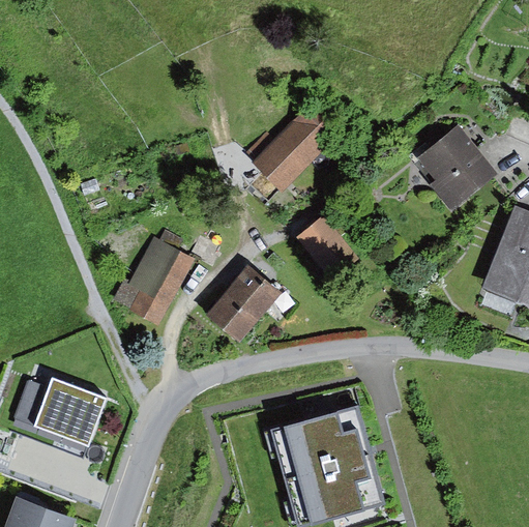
[(274,139),(253,162),(282,189),(341,126),(312,99),(274,139)]
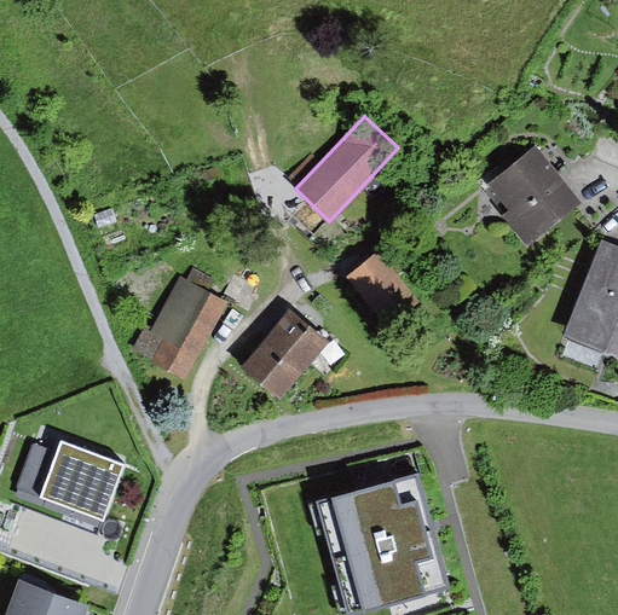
[(510,208),(502,214),(527,244),(581,201),(536,146),(490,183),(510,208)]
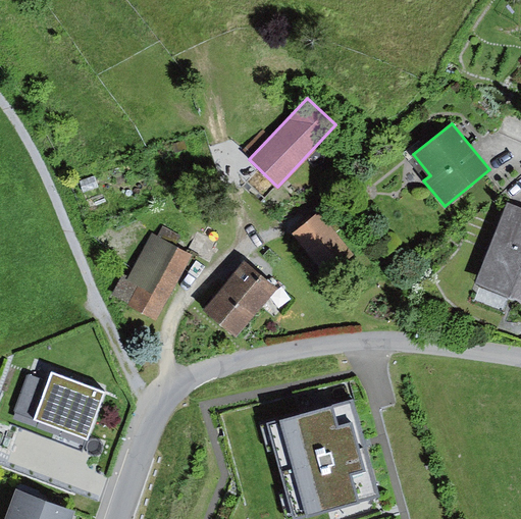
[(270,137),(261,127),(240,150),(249,159),(270,137)]
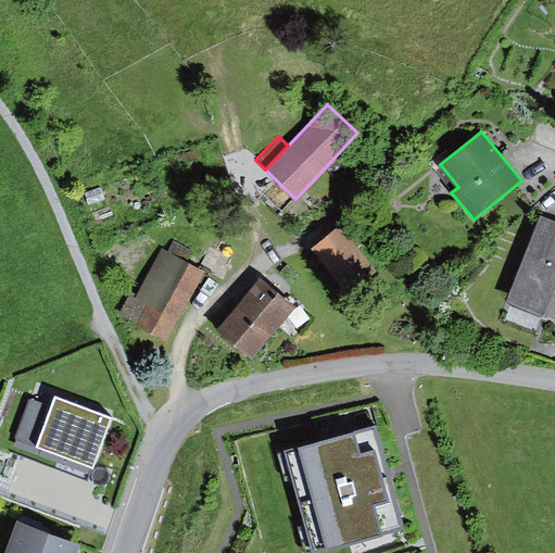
[(554,220),(541,215),(507,302),(554,321),(554,220)]
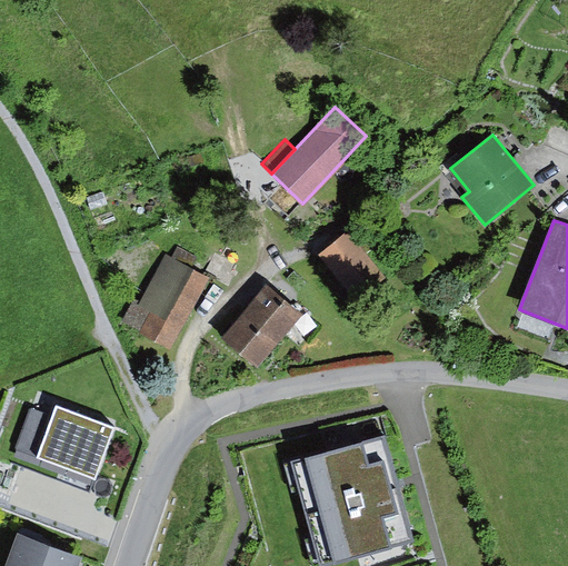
[(356,222),(315,256),(354,305),(386,279),(362,251),(372,244),(356,222)]
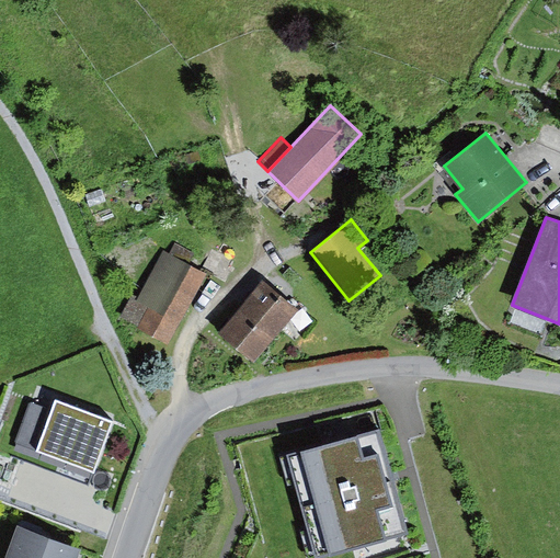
[(174,241),(168,253),(186,263),(193,251),(174,241)]
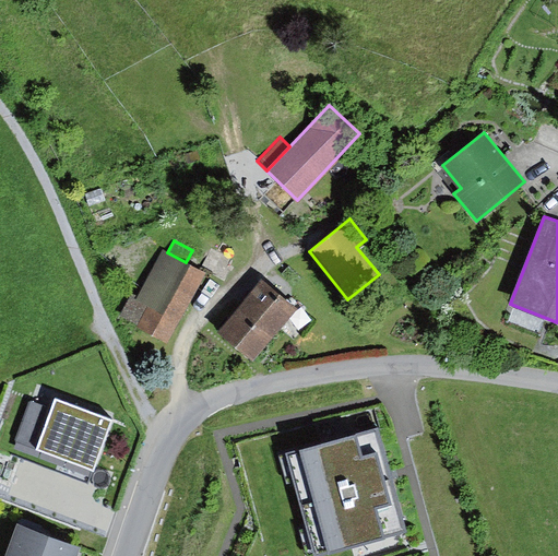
[(167,252),(162,250),(138,296),(130,293),(118,317),(166,342),(204,272),(186,262),(167,252)]
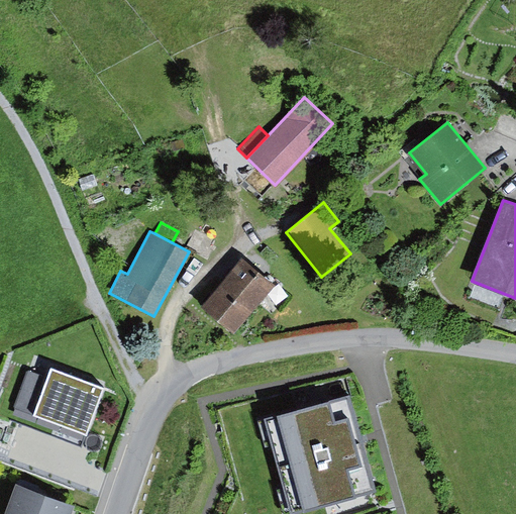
[(276,285),(242,258),(200,308),(233,335),(276,285)]
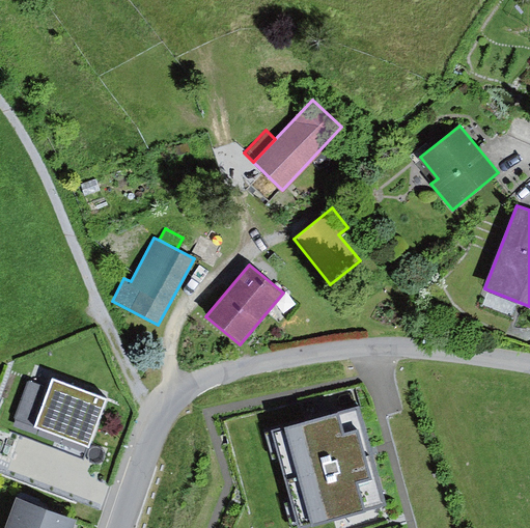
[(107,398),(51,378),(48,386),(32,427),(88,448),(107,398)]
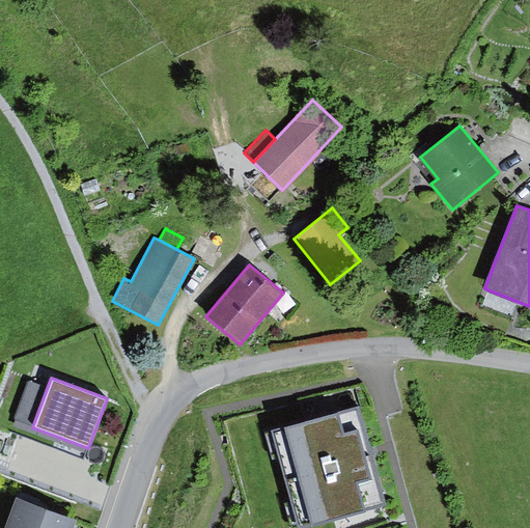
[(32,427),(48,386),(27,379),(7,431),(84,460),(88,448),(32,427)]
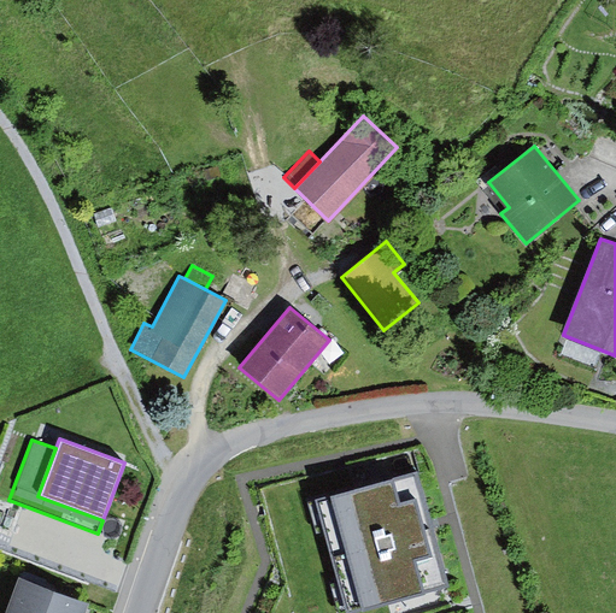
[(408,472),(306,504),(341,612),(356,612),(436,589),(408,472)]
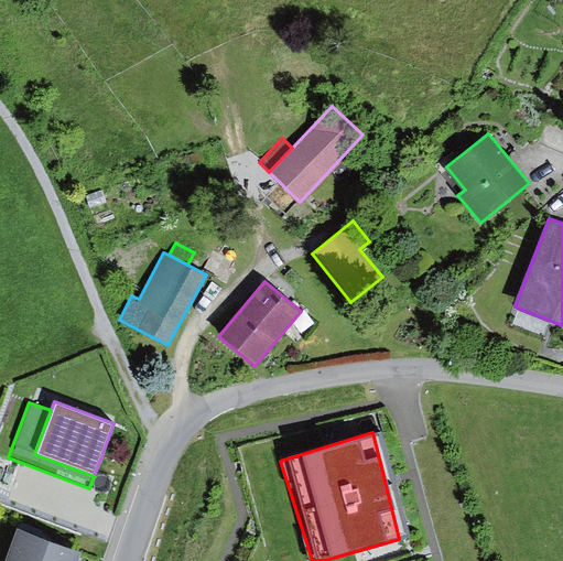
[(77,560),(80,553),(17,529),(3,560),(77,560)]
